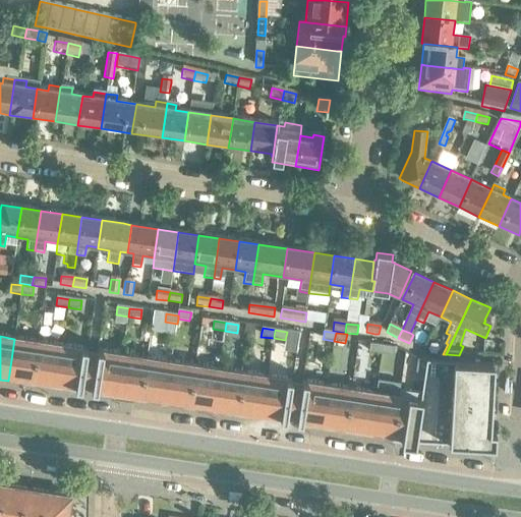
[(39,342),(14,339),(8,381),(16,383),(20,381),(33,383),(39,342)]
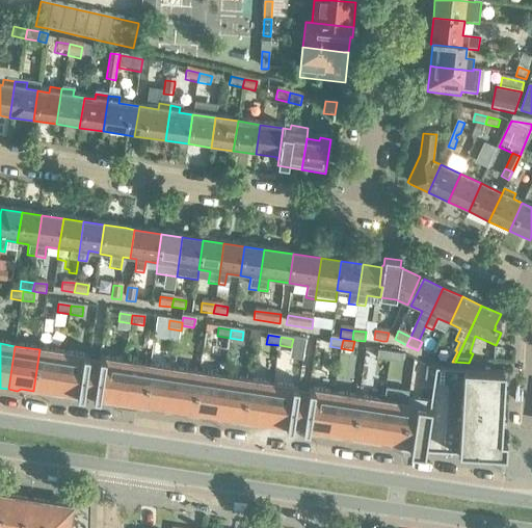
[(63,353),(40,349),(33,391),(46,393),(49,395),(57,396),(63,353)]
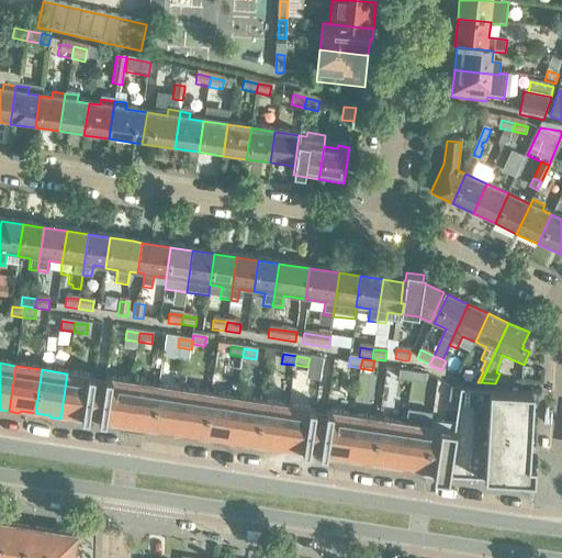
[(412,383),(413,374),(400,372),(398,381),(412,383)]
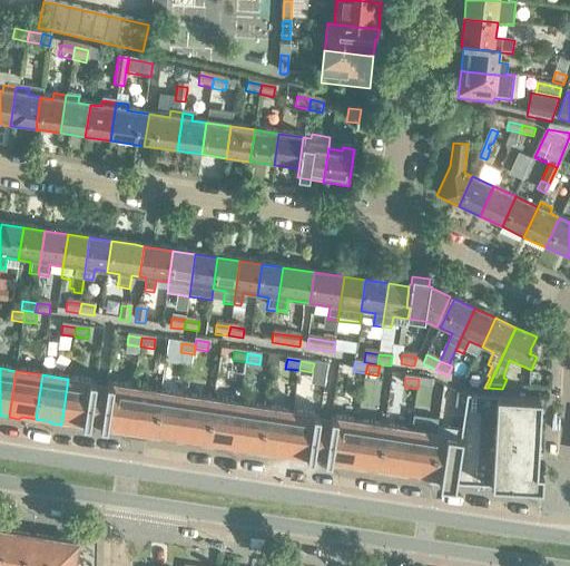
[(101,387),(96,386),(96,383),(68,379),(61,425),(71,427),(76,425),(89,427),(89,425),(95,426),(101,387)]
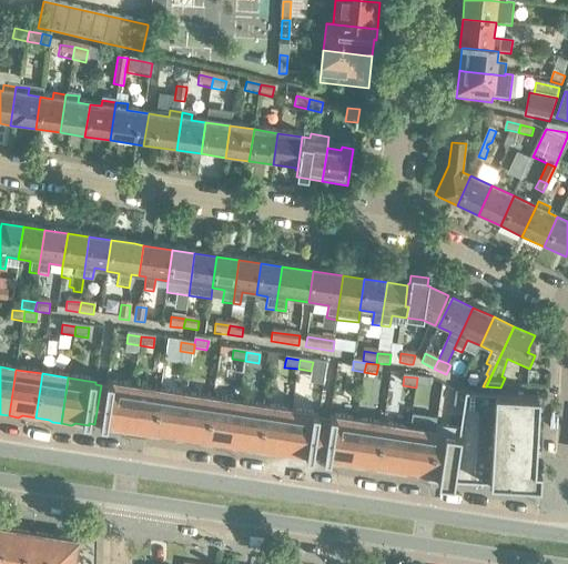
[(417,378),(416,388),(429,389),(430,380),(417,378)]
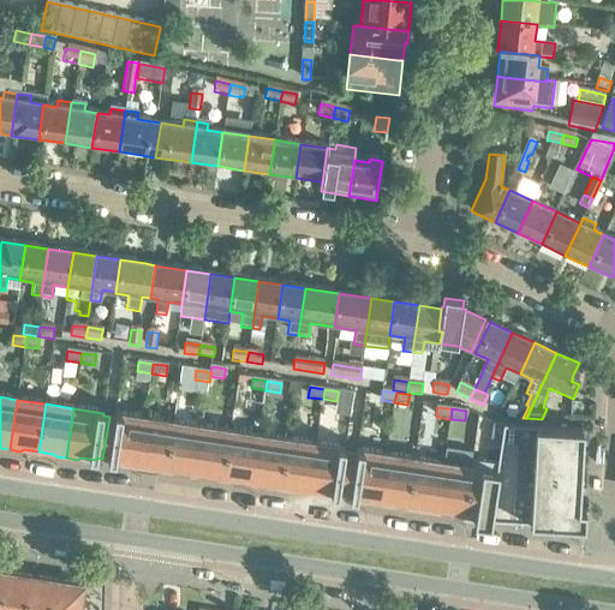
[(127,467),(137,468),(144,419),(115,414),(114,417),(109,417),(102,459),(108,459),(108,462),(123,465),(127,467)]
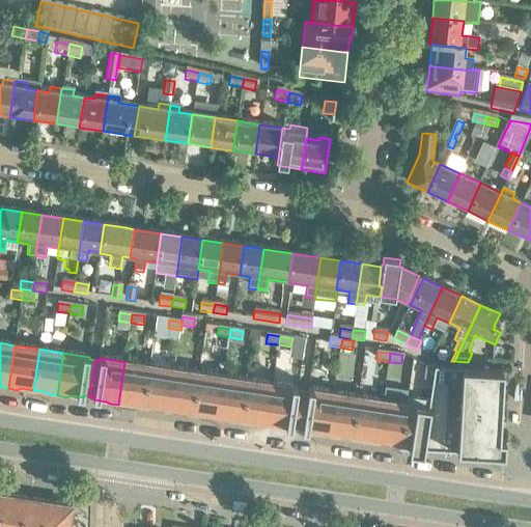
[(131,405),(143,407),(149,365),(124,362),(118,405),(127,407),(131,405)]
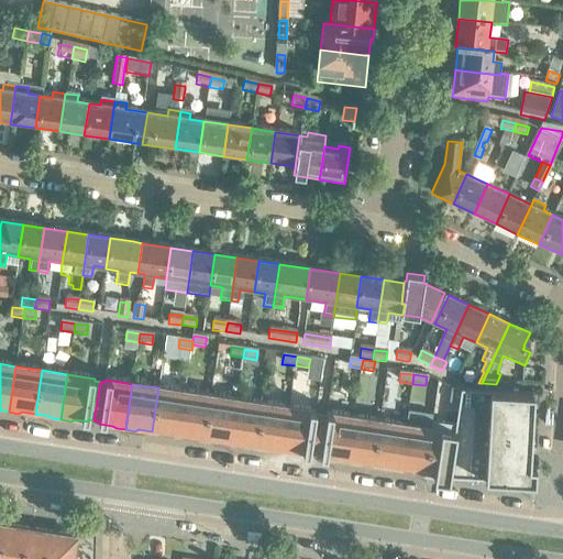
[(168,436),(178,438),(185,392),(158,387),(152,431),(165,434),(168,436)]
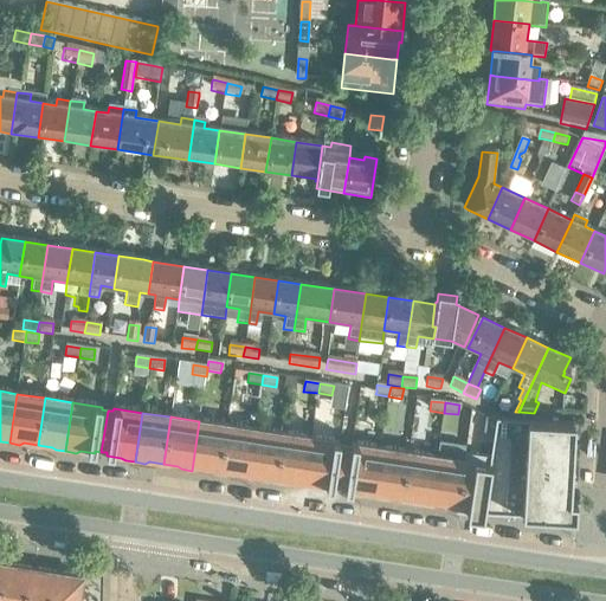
[(484,435),(494,435),(496,420),(487,419),(484,435)]
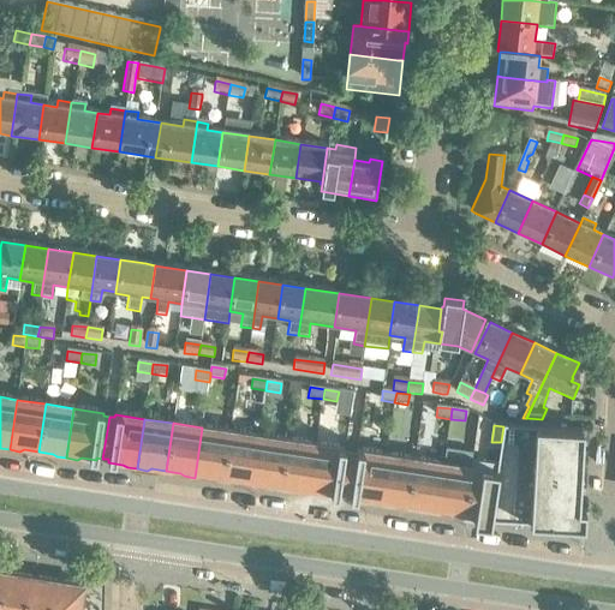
[(503,426),(501,442),(496,472),(499,473),(491,524),(562,527),(563,506),(554,506),(555,500),(556,477),(557,454),(559,430),(503,426)]
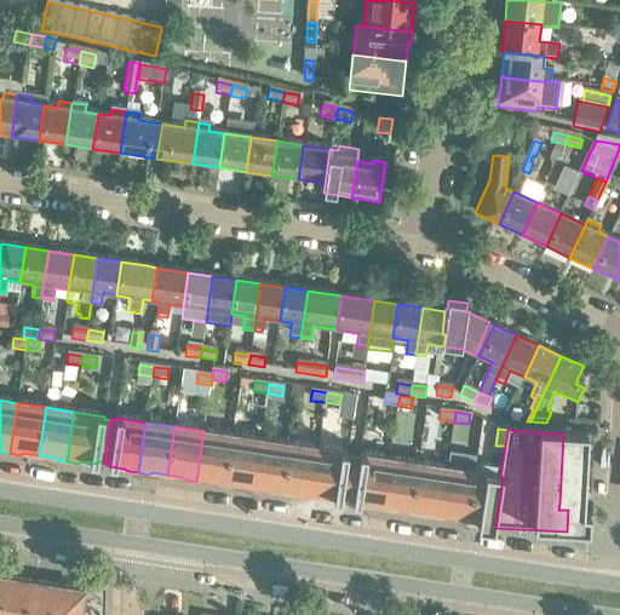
[(211,481),(225,483),(233,436),(204,431),(196,482),(206,483),(211,481)]
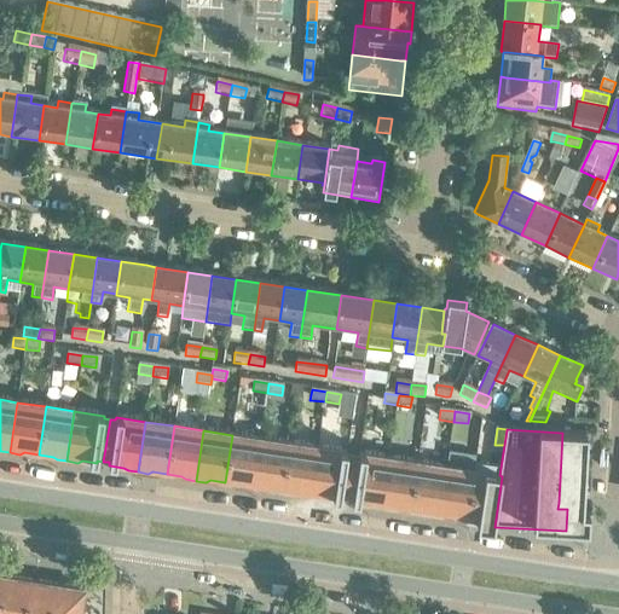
[(561,457),(585,458),(588,434),(562,433),(561,457)]
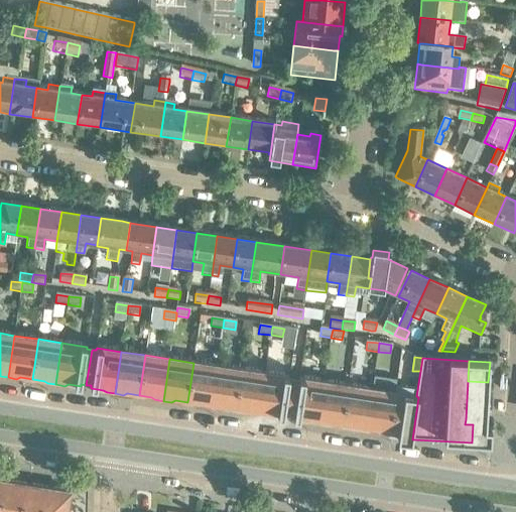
[(202,407),(211,408),(217,366),(194,363),(187,402),(199,404),(202,407)]
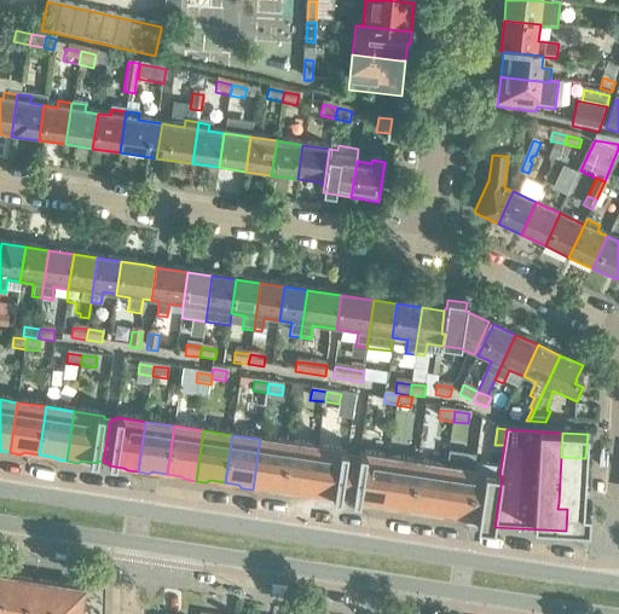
[(267,490),(282,491),(289,444),(260,439),(253,490),(262,491),(267,490)]
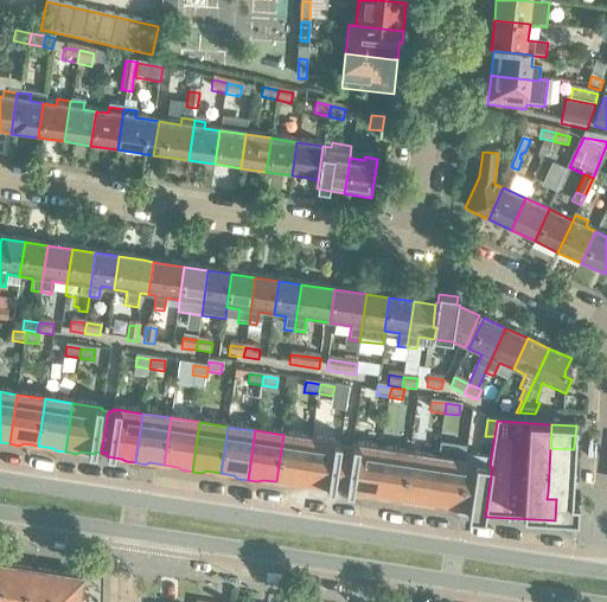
[(294,487),(304,488),(312,440),(283,435),(276,481),(291,484),(294,487)]
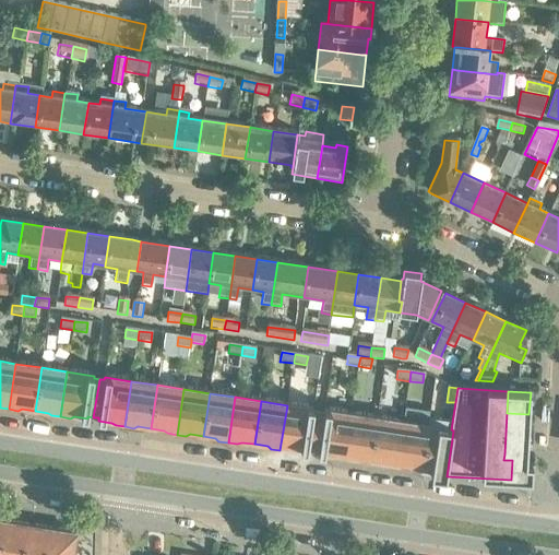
[(308,449),(313,450),(319,412),(313,412),(313,409),(287,405),(280,450),(289,451),(294,450),(307,452),(308,449)]
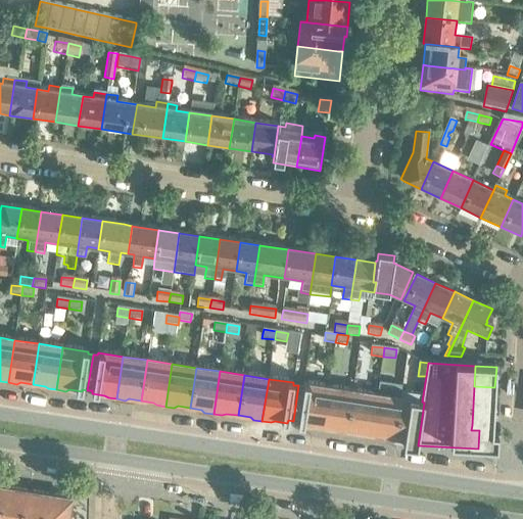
[(322,430),(329,387),(303,384),(303,386),(298,385),(293,421),(297,422),(297,424),(311,426),(314,429),(322,430)]
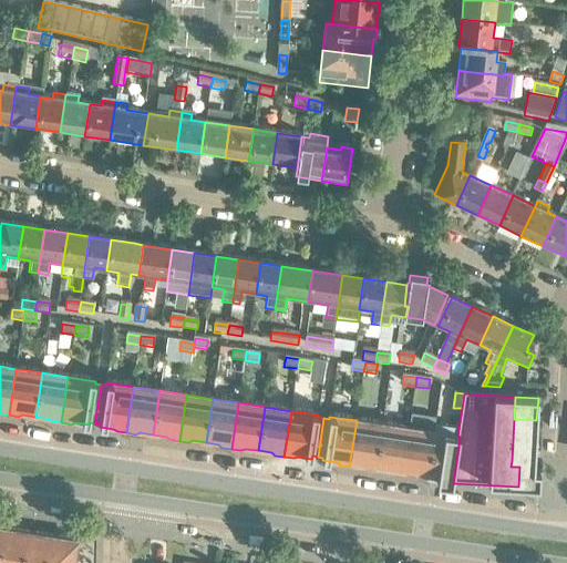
[(513,440),(535,441),(536,420),(514,419),(513,440)]
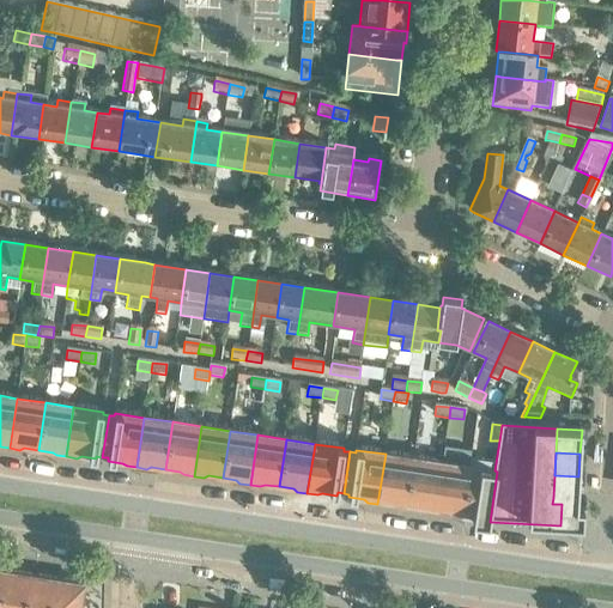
[(406,506),(413,458),(386,454),(377,504),(388,505),(393,504),(406,506)]
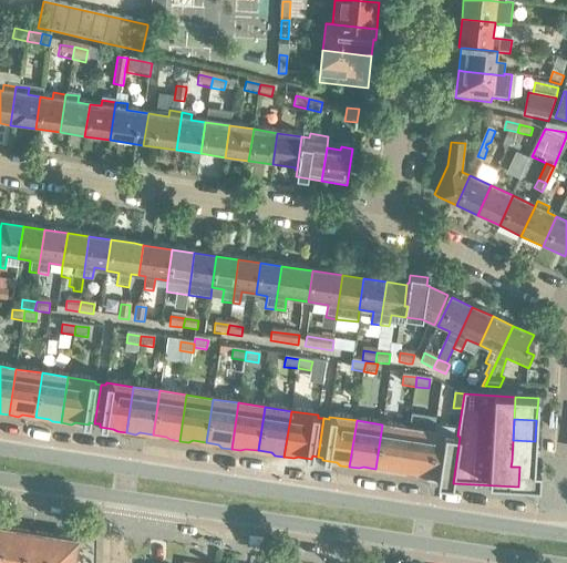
[(392,473),(402,474),(409,429),(382,425),(375,469),(389,470),(392,473)]
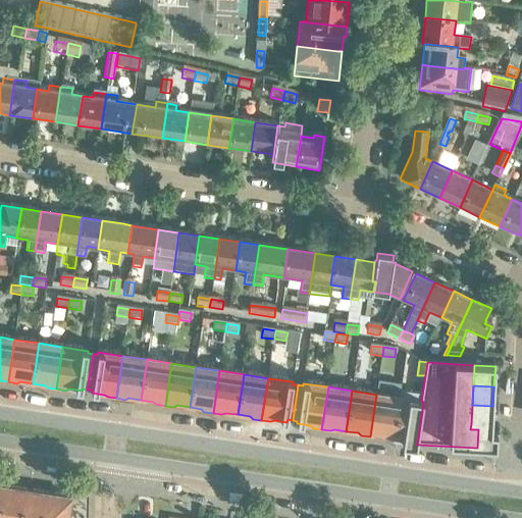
[(401,398),(376,395),(370,436),(378,438),(382,436),(395,438),(401,398)]
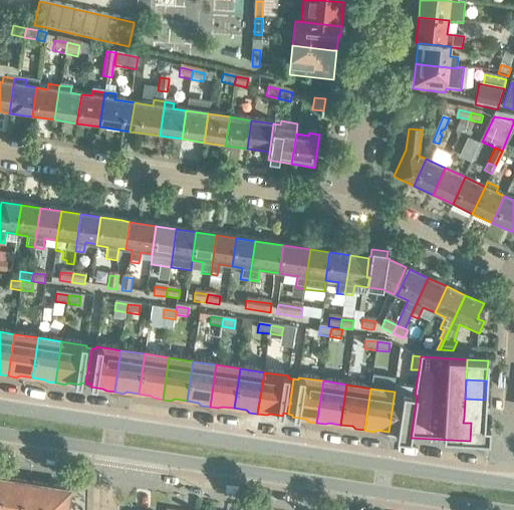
[(410,441),(411,438),(417,396),(415,395),(395,392),(389,432),(397,433),(396,439),(410,441)]
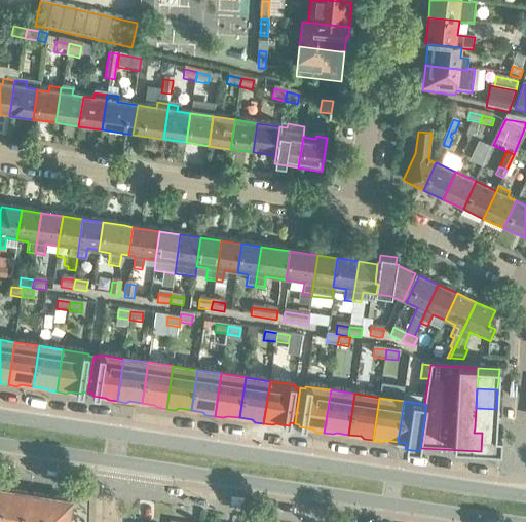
[(475,427),(495,429),(496,409),(476,408),(475,427)]
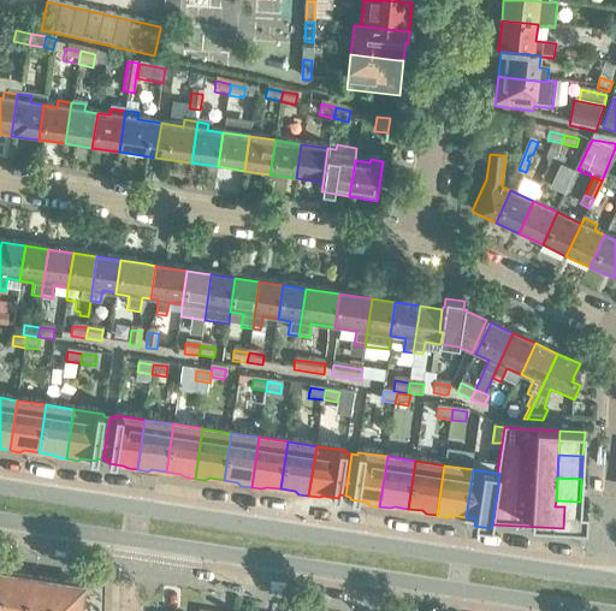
[(580,502),(556,500),(555,506),(564,506),(563,528),(586,529),(586,512),(580,511),(580,502)]
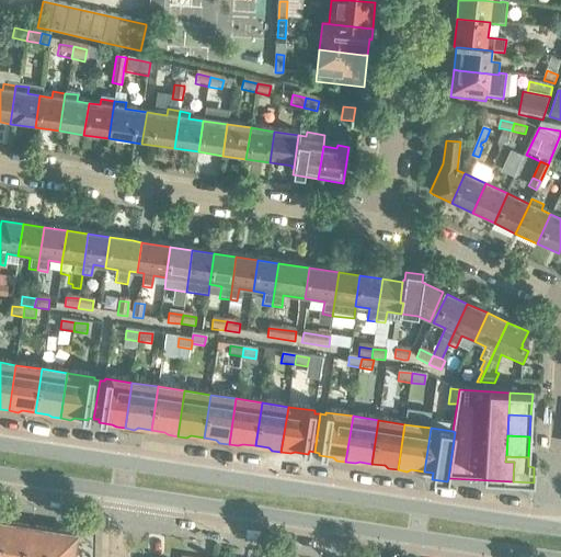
[(22,556),(26,527),(3,524),(0,545),(0,556),(22,556)]
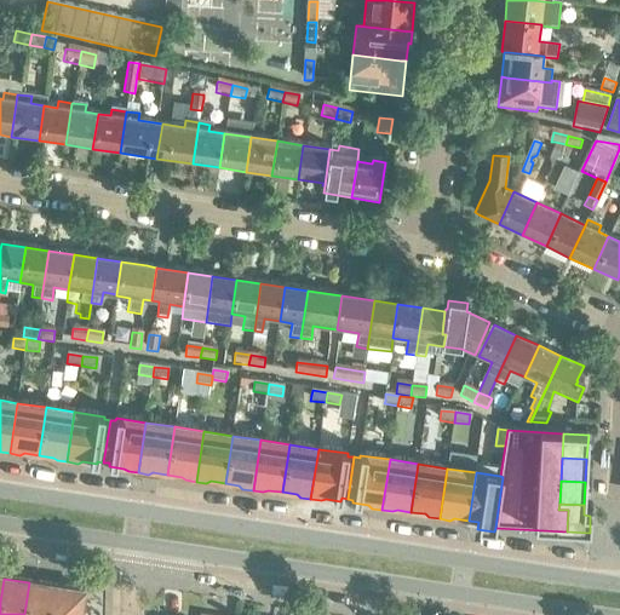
[(29,582),(24,614),(51,614),(56,586),(29,582)]
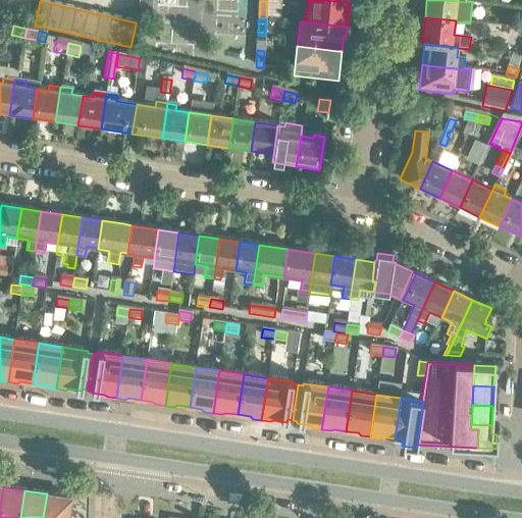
[(69,498),(47,494),(43,517),(69,517),(70,511),(67,511),(69,498)]
